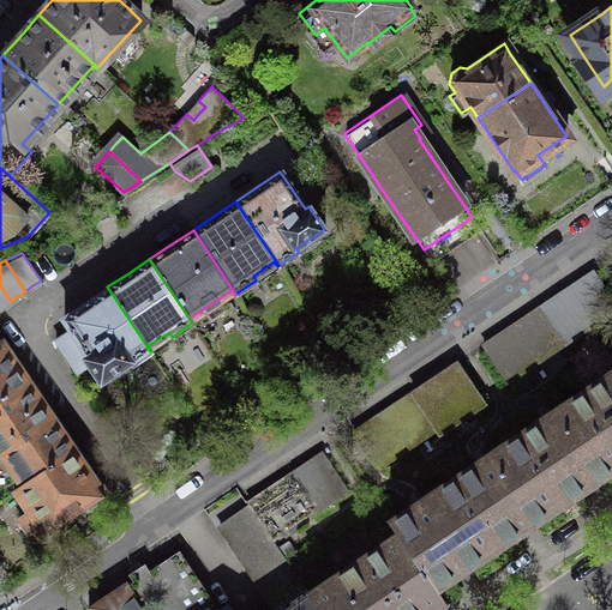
[(565,288),(538,307),(561,342),(611,307),(611,297),(593,270),(565,288)]
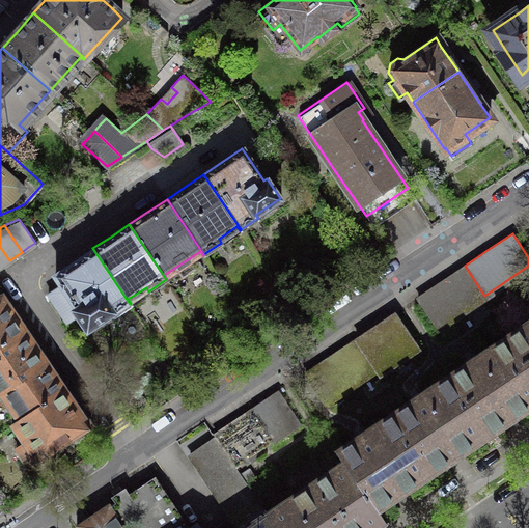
[(9,260),(0,247),(0,267),(3,265),(9,260)]
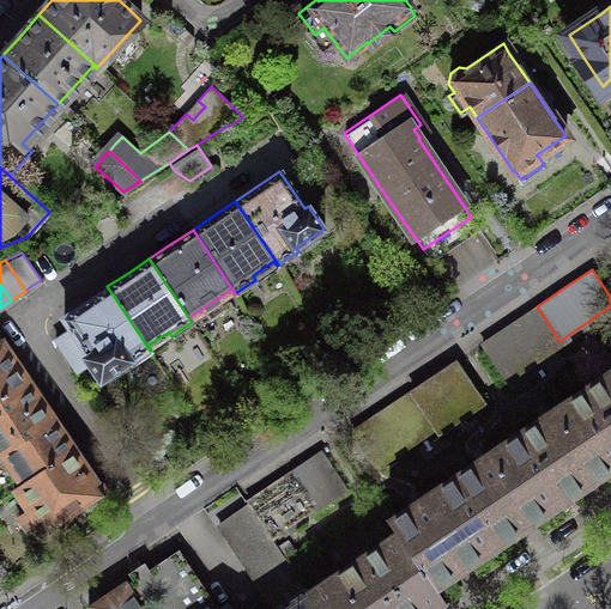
[(150,351),(107,286),(84,302),(62,317),(70,327),(54,338),(74,369),(88,361),(100,379),(127,360),(129,364),(150,351)]
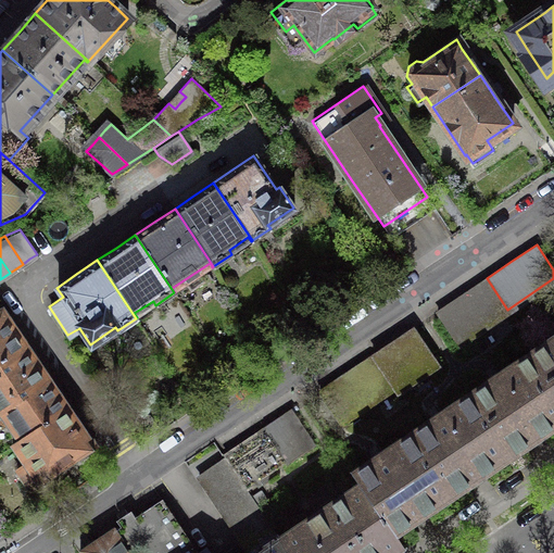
[(462,296),(436,312),(457,343),(507,310),(487,278),(462,296)]
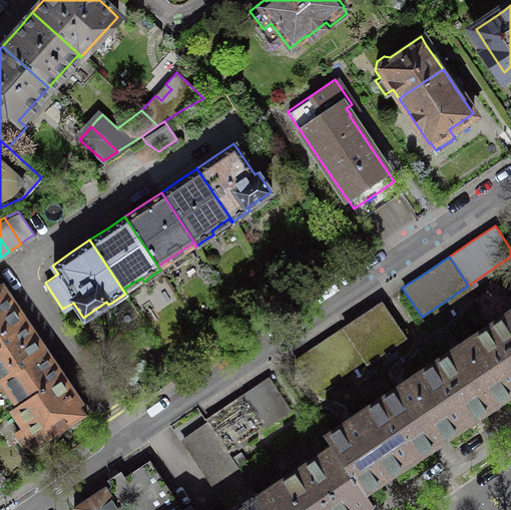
[(0,333),(23,318),(0,284),(0,333)]
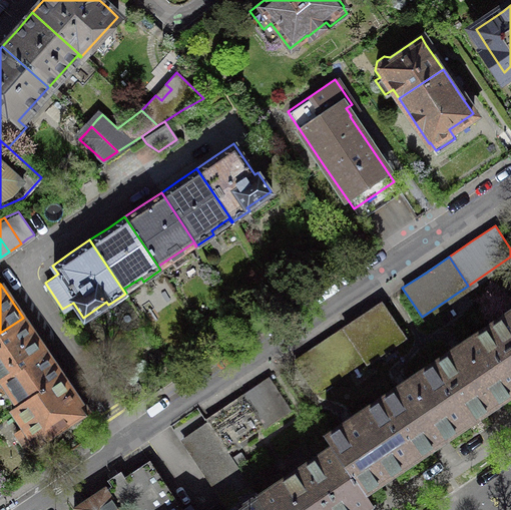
[(356,319),(330,336),(350,366),(362,357),(365,361),(404,335),(382,302),(356,319)]
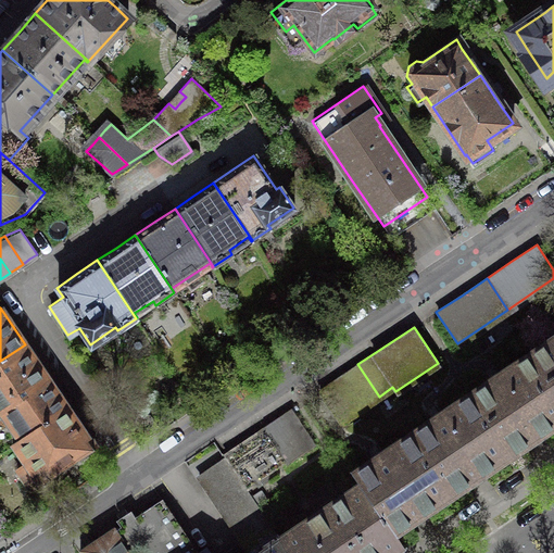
[(553,337),(529,354),(553,391),(553,337)]
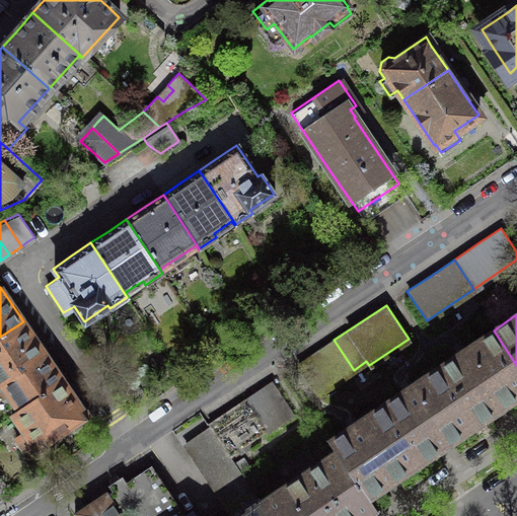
[(0,382),(45,353),(26,326),(23,321),(0,337),(0,382)]
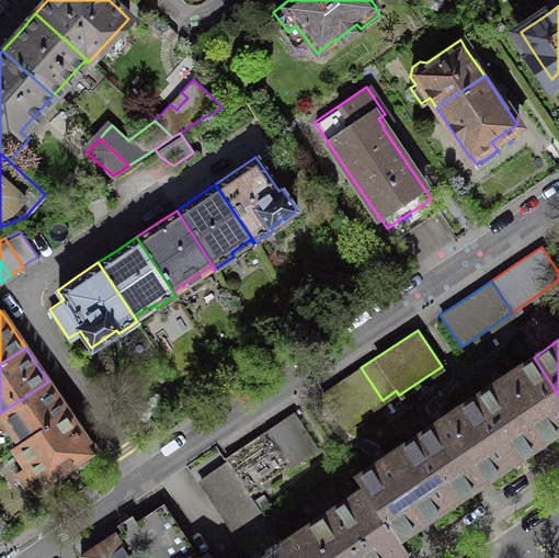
[(544,436),(558,425),(558,395),(534,357),(474,397),(514,456),(544,436)]
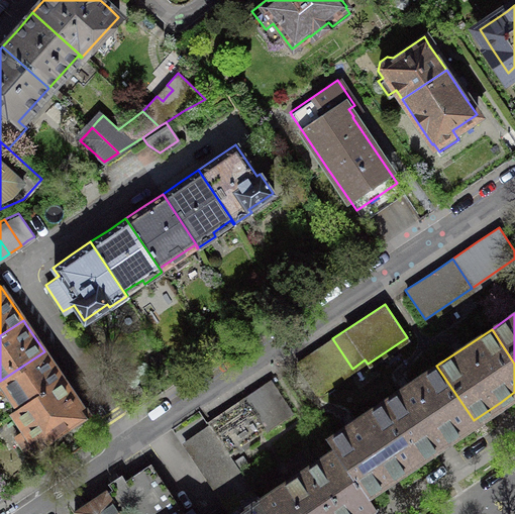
[(314,350),(296,364),(315,393),(352,369),(332,338),(314,350)]
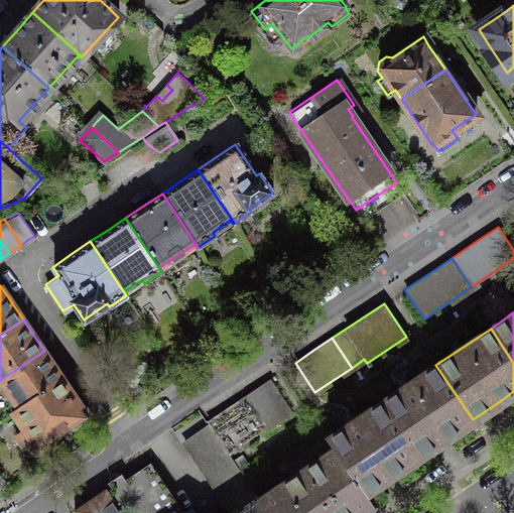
[(11,410),(61,376),(47,356),(44,351),(0,380),(0,382),(16,405),(10,409),(11,410)]
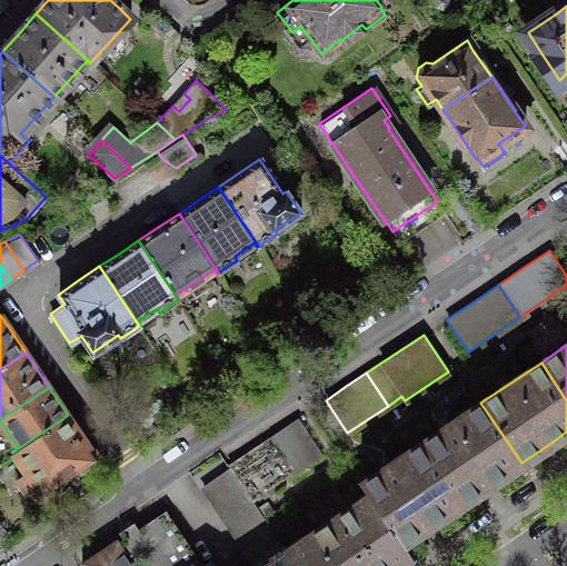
[(521,463),(480,403),(421,443),(461,503),(491,483),(521,463)]
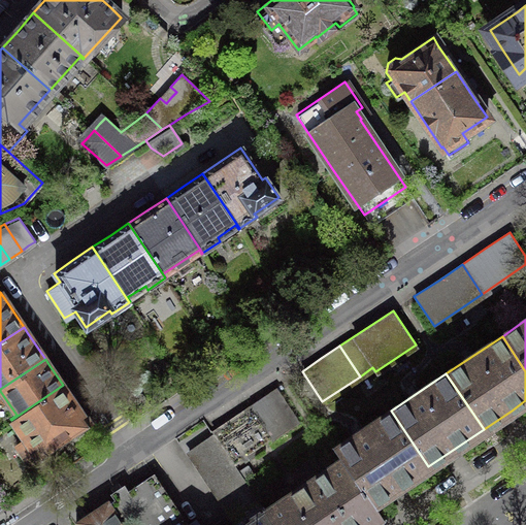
[(87,421),(63,385),(11,420),(24,438),(14,445),(26,461),(34,455),(34,456),(40,452),(45,453),(56,446),(57,440),(80,425),(87,421)]
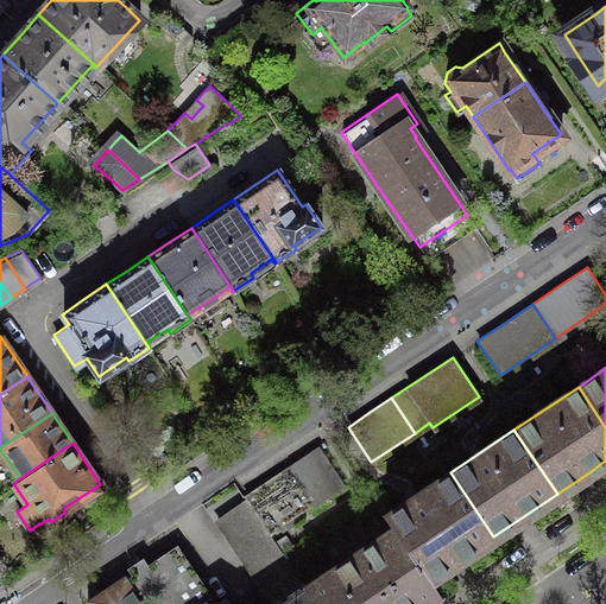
[(282,471),(245,496),(267,532),(342,482),(319,446),(282,471)]
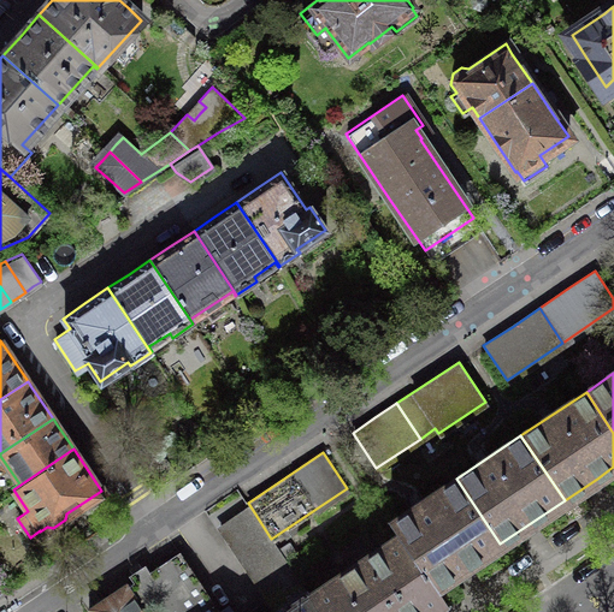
[(467,565),(500,544),(456,479),(391,522),(444,602),(446,601),(435,587),(467,565)]
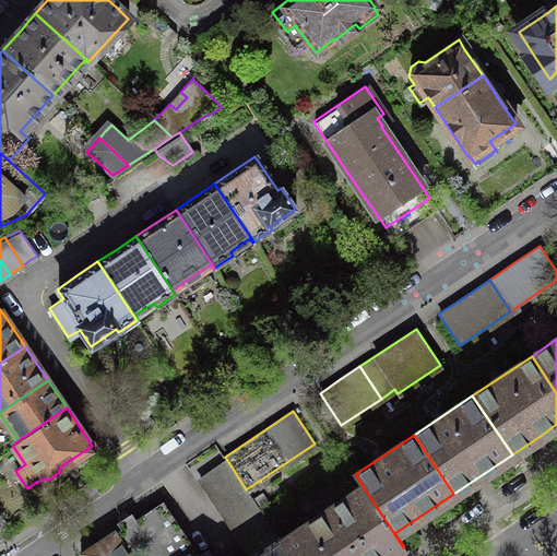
[(235,530),(249,554),(245,555),(291,555),(276,534),(246,489),(225,457),(198,475),(210,492),(208,494),(220,511),(222,510),(235,530)]
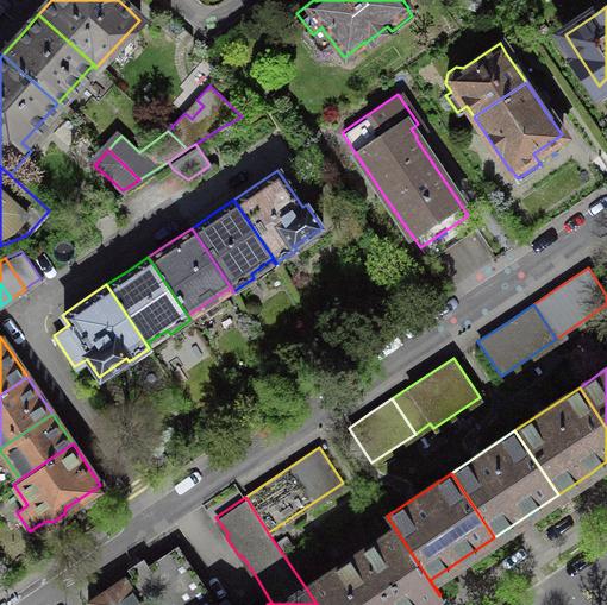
[(302,580),(301,581),(317,604),(424,604),(439,596),(387,516),(386,517),(393,528),(306,586),(302,580)]
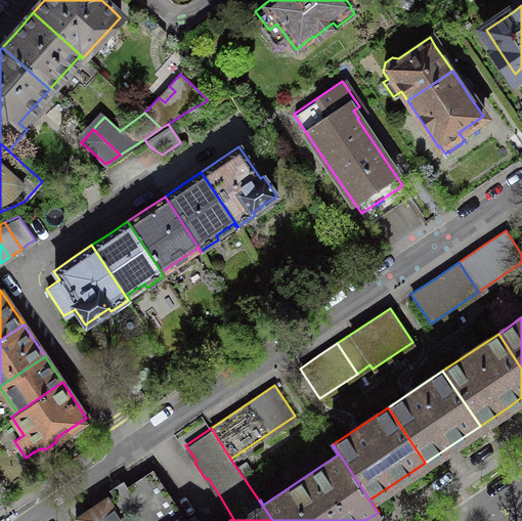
[(113,493),(74,519),(75,520),(179,520),(184,518),(151,468),(113,493)]
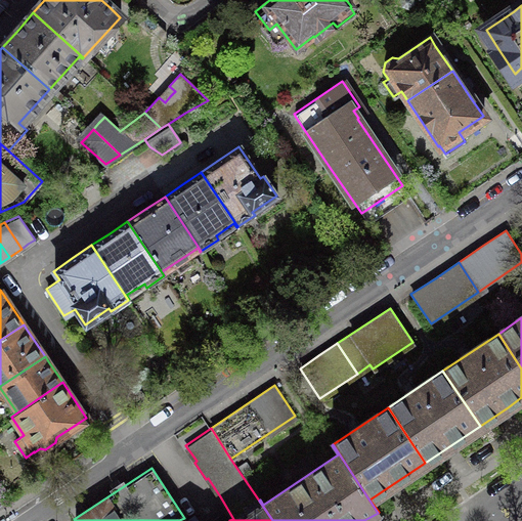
All buildings are outlined.
